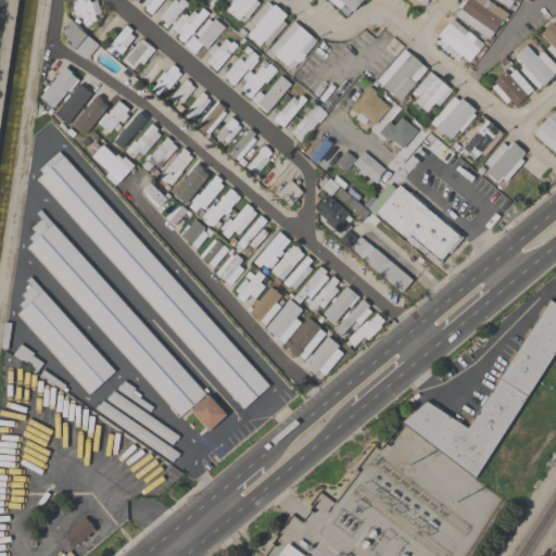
[(71,2),(76,0),(89,0),(90,2),(97,0),(101,13),(95,15),(96,21),(90,22),(91,24),(85,26),(81,16),(75,19),(71,2)]
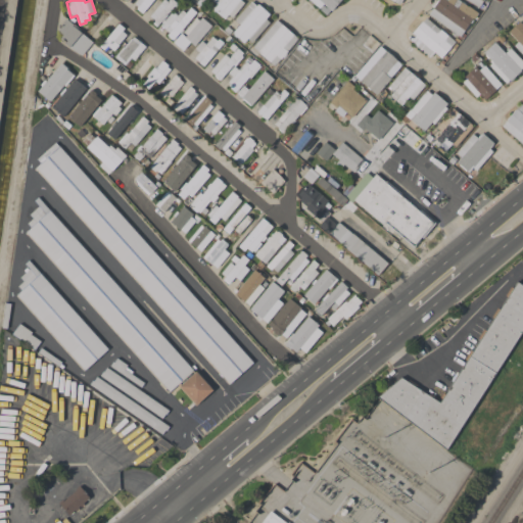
[(153,0),(142,13),(136,8),(138,6),(134,3),(136,0),(153,0)]
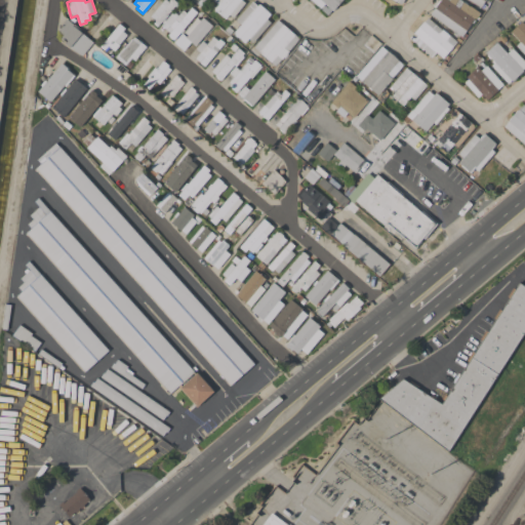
[(157,27),(152,23),(154,19),(150,16),(164,0),(166,0),(169,3),(170,1),(168,0),(173,0),(176,2),(157,27)]
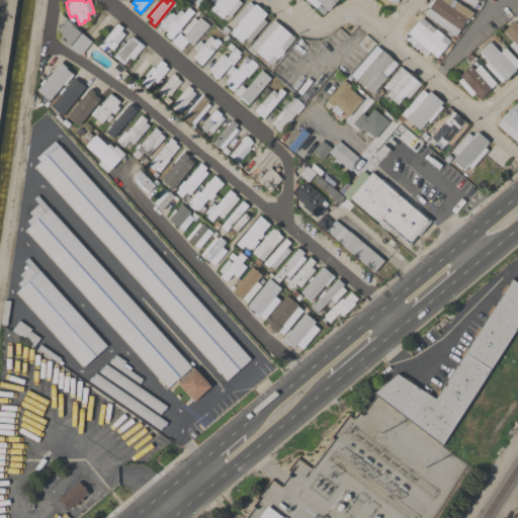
[(202,0),(198,5),(200,7),(197,10),(193,7),(195,4),(190,0),(202,0)]
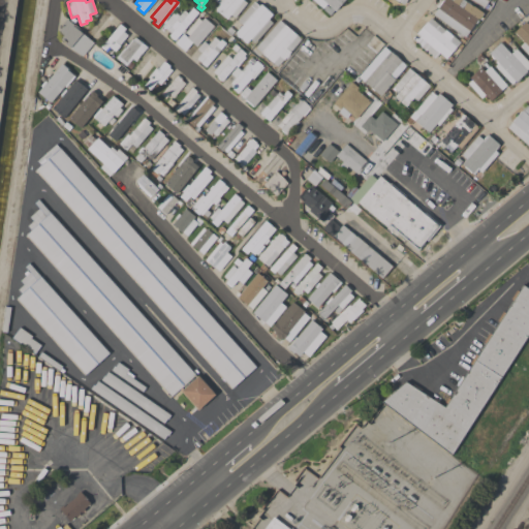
[(243,0),(247,3),(231,22),(228,20),(231,16),(230,14),(226,20),(215,9),(219,4),(213,0),(243,0)]
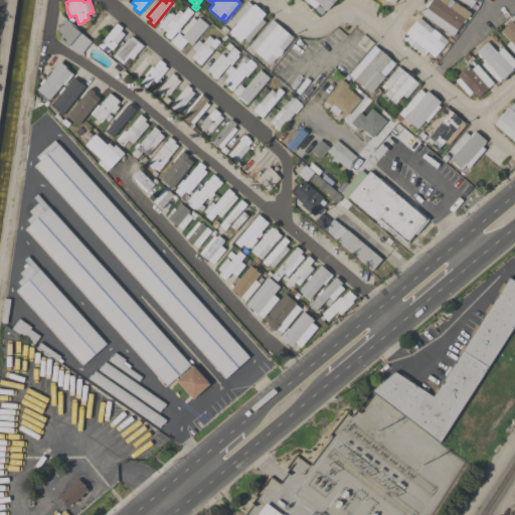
[(304,0),(335,0),(326,10),(319,4),(314,8),(304,0)]
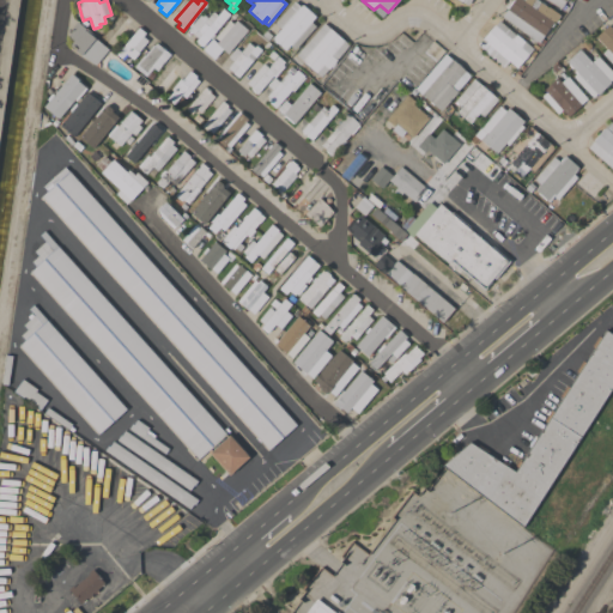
[(513,0),(536,0),(547,7),(548,7),(560,16),(557,19),(559,20),(557,23),(554,20),(553,23),(554,24),(552,28),(550,26),(541,38),(545,41),(539,49),(533,46),(535,43),(528,38),(529,36),(502,17),(513,0)]
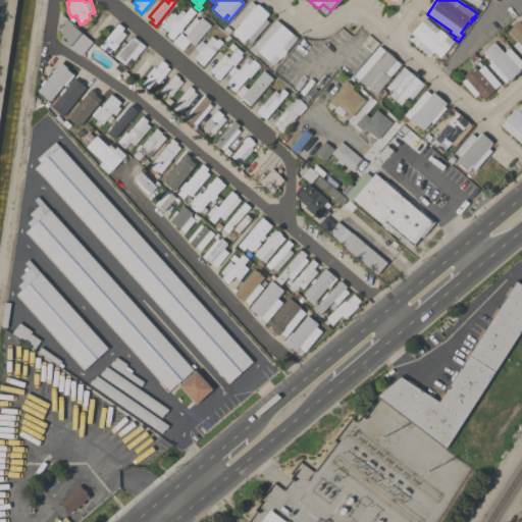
[(465,0),(480,0),(479,3),(484,6),(482,10),(465,0)]
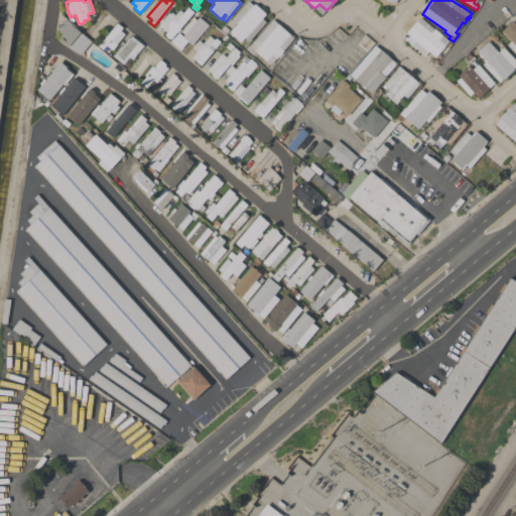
[(248,1),(253,5),(254,4),(255,5),(256,4),(265,12),(264,13),(265,14),(261,18),(265,22),(248,41),(244,38),(240,42),(229,32),(236,24),(231,19),(248,1)]
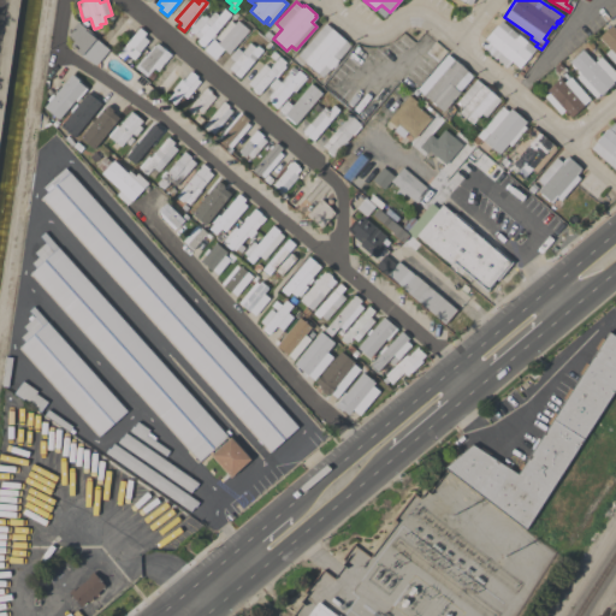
[(214,34),(215,35),(212,39),(211,39),(203,47),(196,41),(200,39),(189,30),(203,13),(208,18),(214,12),(218,16),(224,9),(231,15),(214,34)]
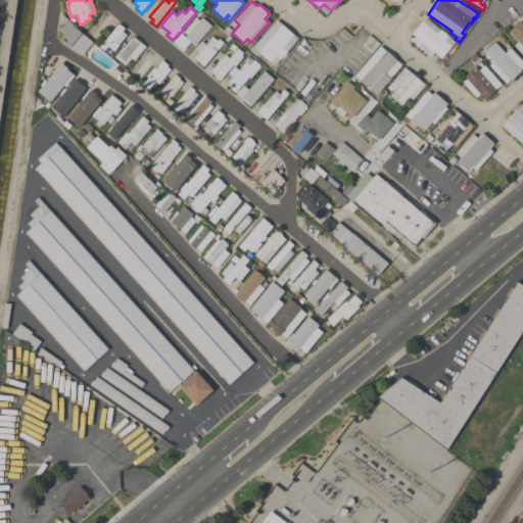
[(103,11),(108,14),(107,15),(111,18),(96,39),(92,35),(91,36),(86,33),(103,11)]
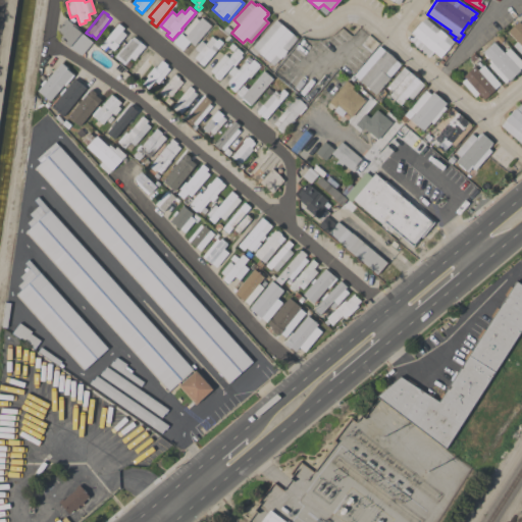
[(194,45),(190,42),(183,50),(172,42),(180,33),(185,37),(187,35),(183,32),(195,17),(199,20),(201,17),(210,25),(194,45)]
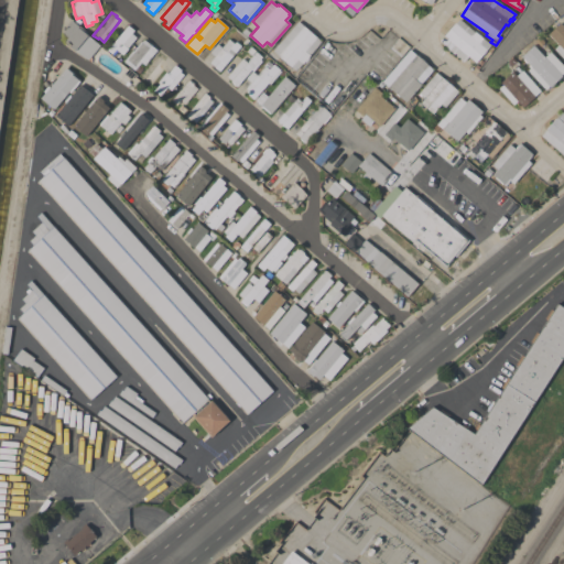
[(443,44),(447,39),(444,35),(454,23),(455,23),(459,19),(475,32),(490,45),(485,52),(486,53),(483,55),(481,55),(476,63),(468,56),(463,62),(443,44)]
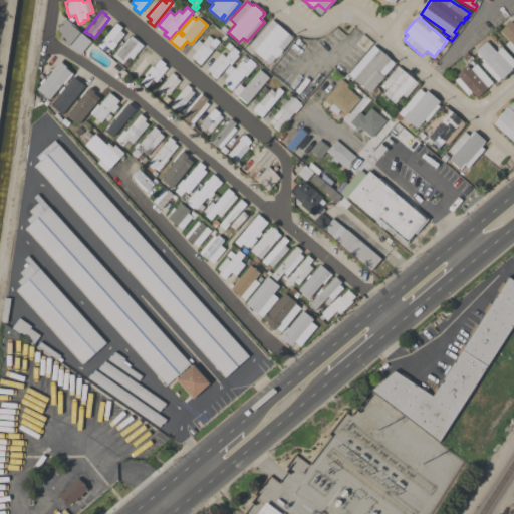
[(71,23),(79,29),(78,31),(90,40),(80,54),(58,37),(60,34),(55,29),(64,18),(71,23)]
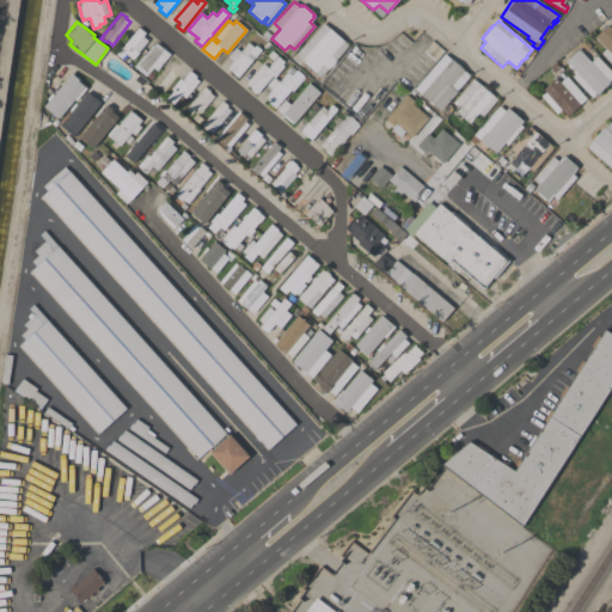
[(323,23),(349,44),(320,77),(295,55),(323,23)]
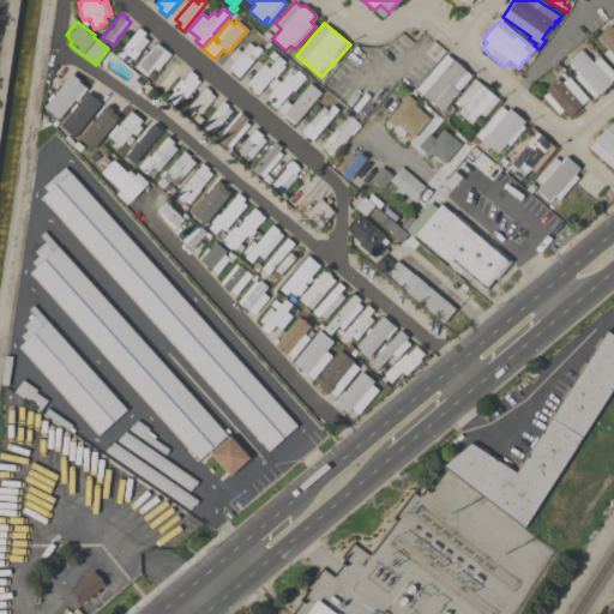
[(613,65),(603,54),(608,49),(596,37),(609,24),(613,29),(613,65)]
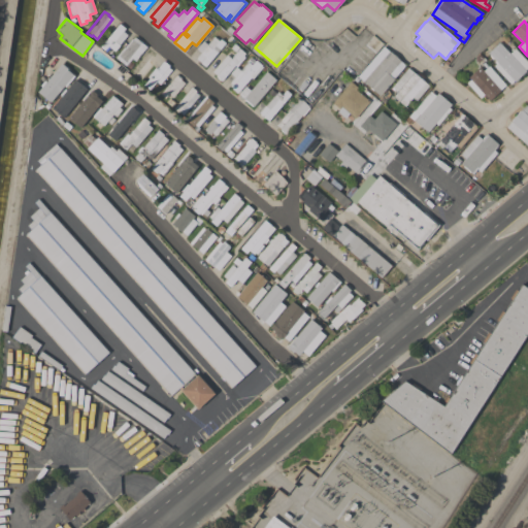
[(120,24),(126,28),(123,31),(127,35),(119,44),(120,45),(114,52),(112,50),(109,54),(106,51),(105,52),(100,47),(120,24)]
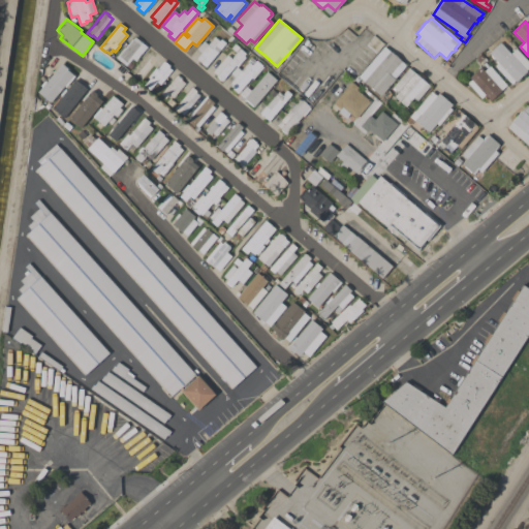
[(135,61),(132,58),(130,61),(134,64),(130,69),(126,66),(116,58),(124,48),(132,39),(134,37),(147,47),(135,61)]
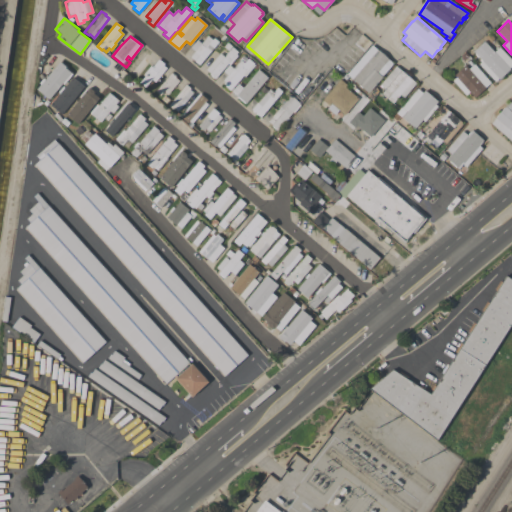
[(199,65),(194,61),(195,60),(190,57),(195,51),(191,47),(197,40),(201,43),(207,36),(212,40),(214,38),(218,42),(199,65)]
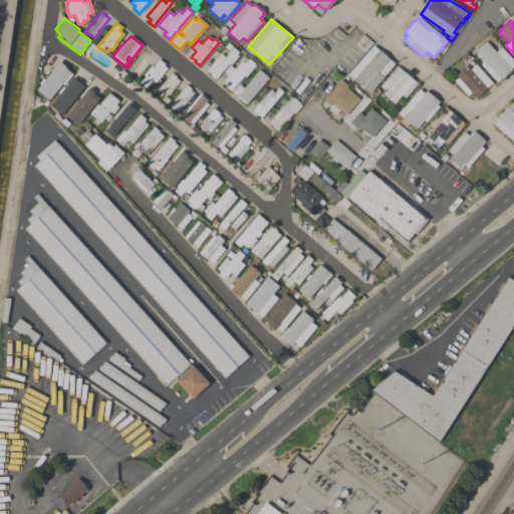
[(513,60),(513,65),(511,68),(512,69),(501,79),(500,78),(497,81),(480,64),(484,60),(475,51),(486,41),(496,52),(501,47),(513,60)]
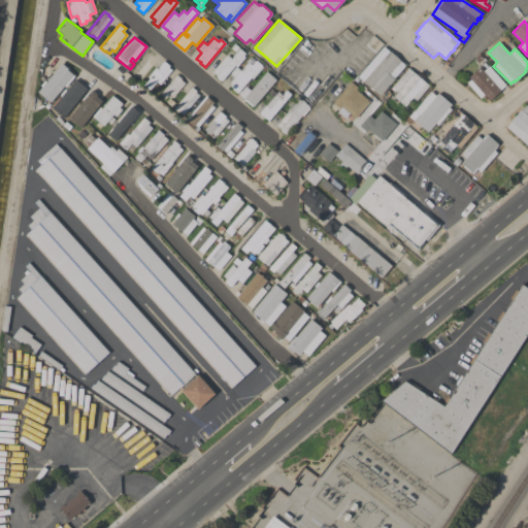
[(390,52),(390,51),(400,59),(399,60),(405,65),(393,78),(394,79),(380,96),(360,78),(357,81),(354,79),(357,75),(358,76),(384,46),(390,52)]
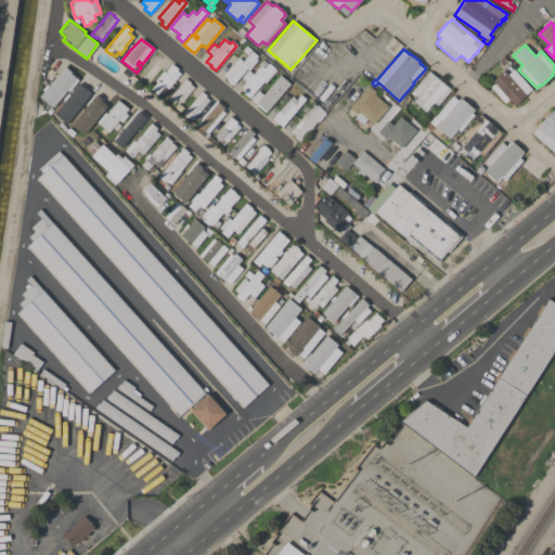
[(157,51),(163,55),(159,61),(164,64),(149,82),(144,79),(142,81),(137,77),(157,51)]
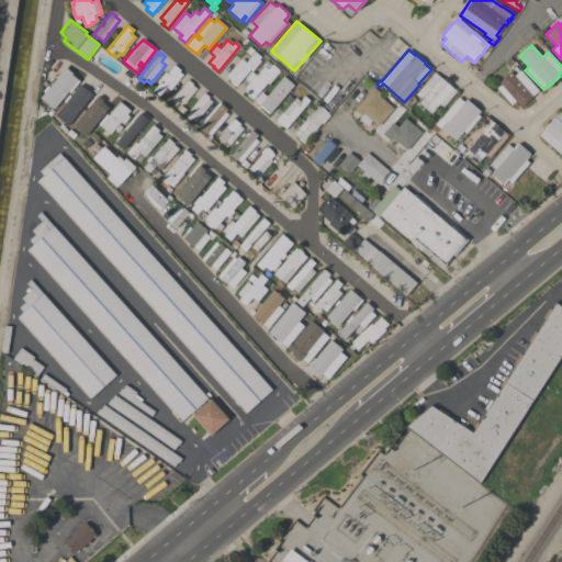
[(242,58),(246,62),(255,52),(260,57),(259,59),(260,60),(251,71),(250,69),(236,87),(229,81),(231,80),(226,77),(242,58)]
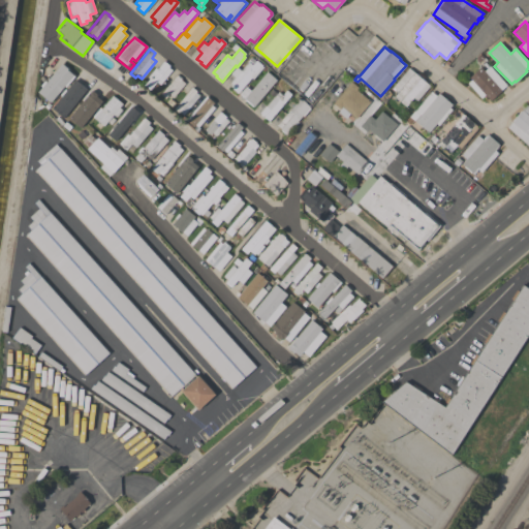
[(252,79),(251,78),(238,93),(231,88),(232,88),(230,86),(232,84),(230,83),(235,78),(230,73),(237,67),(241,70),(248,62),(252,65),(256,60),(263,67),(252,79)]
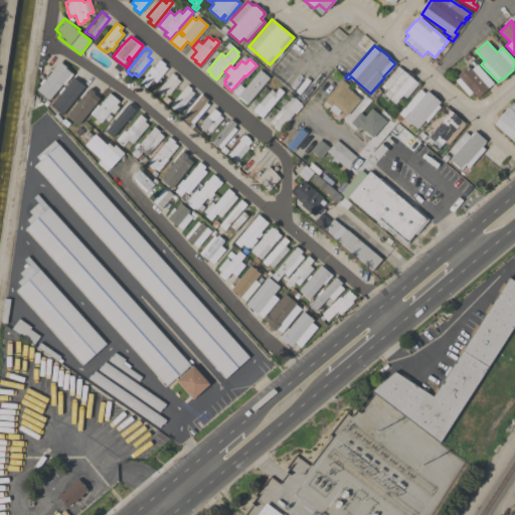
[(146,76),(144,75),(151,66),(153,67),(160,59),(165,64),(164,65),(167,68),(156,82),(153,79),(146,88),(140,82),(146,76)]
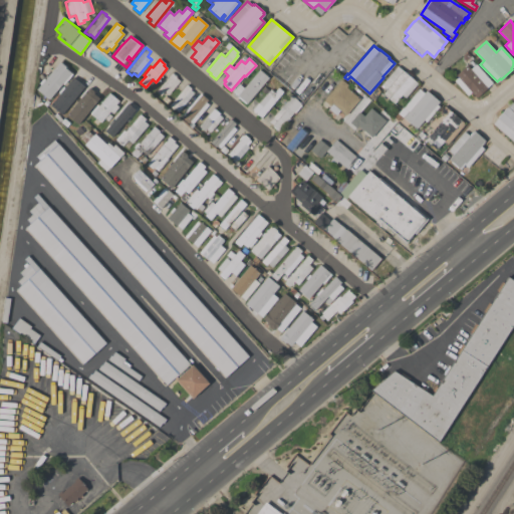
[(71,74),(63,84),(61,83),(48,99),(37,89),(60,62),(64,66),(63,67),(68,72),(71,74)]
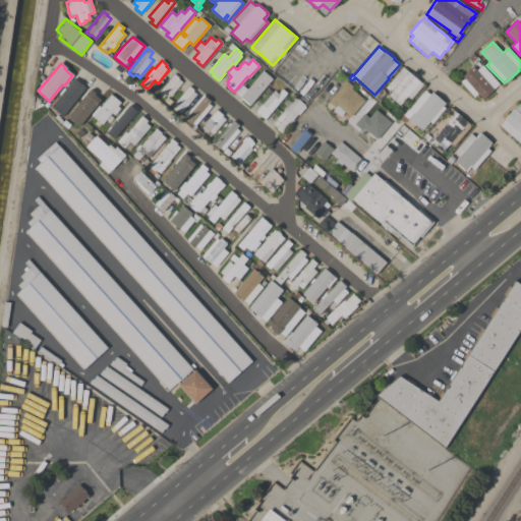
[(499,83),(494,89),(494,90),(482,99),(477,94),(474,97),(460,81),(464,78),(462,76),(473,66),(476,70),(482,65),(499,83)]
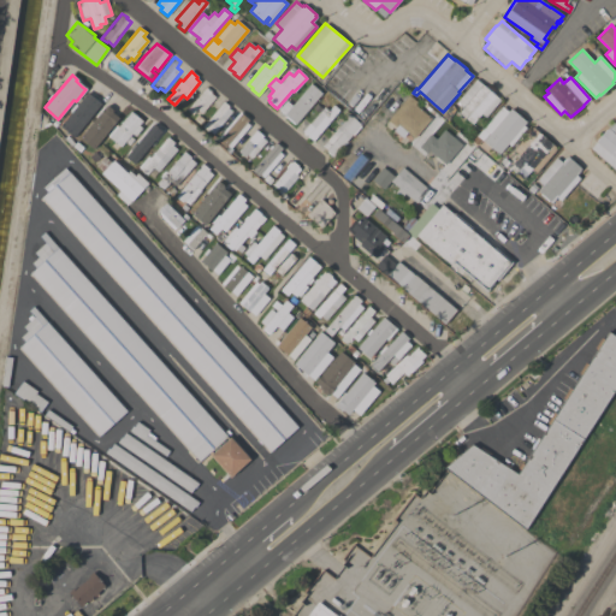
[(481,113),(473,124),(458,113),(463,107),(460,105),(455,110),(451,107),(456,101),(457,102),(475,78),(485,87),(485,86),(495,94),(501,100),(486,118),(481,113)]
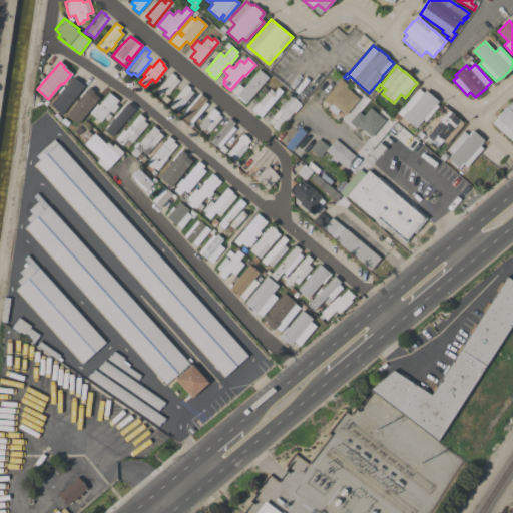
[(269,77),(245,103),(232,91),(238,84),(243,88),(259,69),(269,77)]
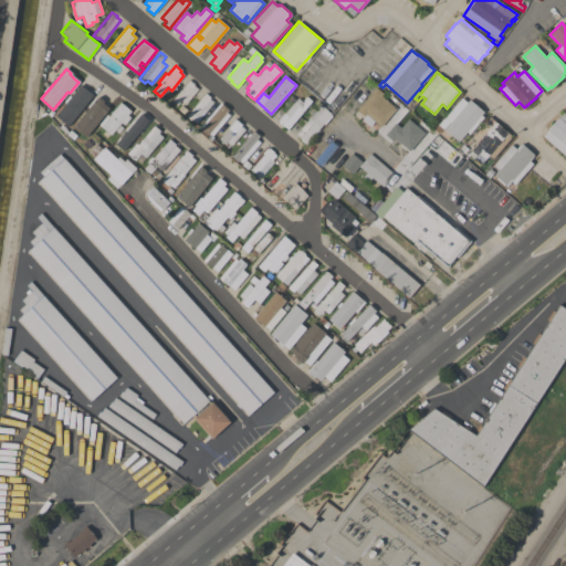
[(189,80),(189,81),(190,80),(195,83),(194,84),(195,85),(194,85),(198,90),(186,104),(181,101),(177,105),(171,101),(189,80)]
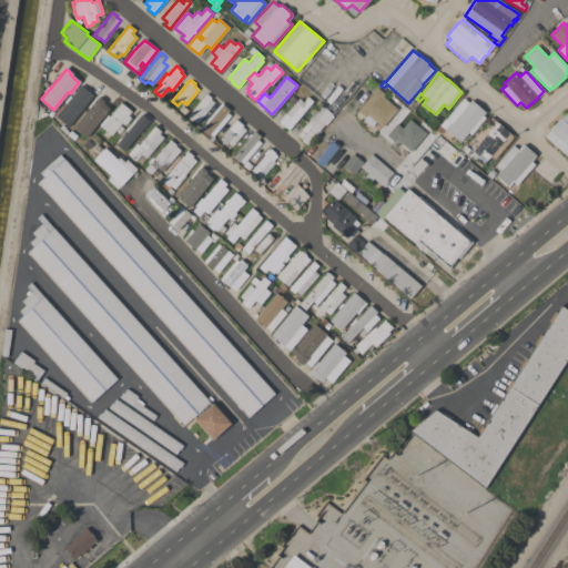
[(69,127),(70,128),(67,131),(63,130),(60,128),(63,124),(66,127),(67,125),(56,117),(66,103),(64,102),(70,95),(71,97),(81,85),(88,91),(88,90),(93,94),(92,94),(93,95),(69,127)]
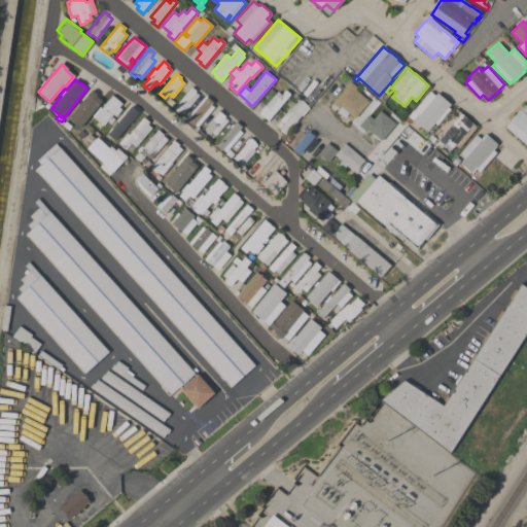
[(350,81),(357,88),(355,90),(369,101),(354,117),(349,113),(345,117),(337,111),(339,109),(331,103),(350,81)]
